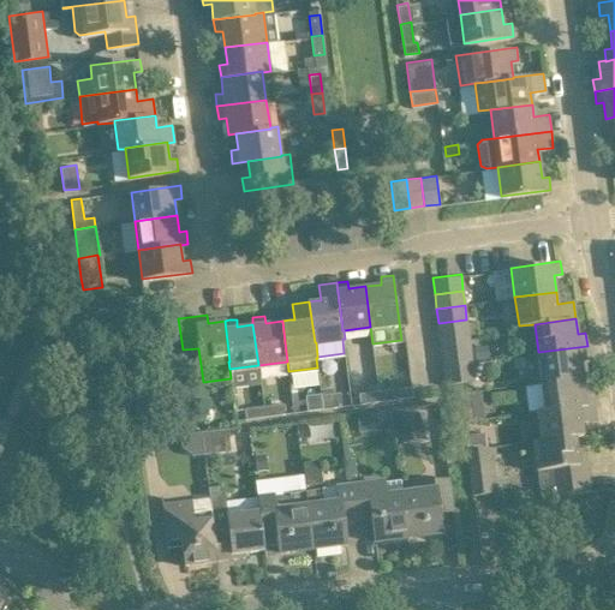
[(466,320),(439,323),(440,339),(469,335),(466,320)]
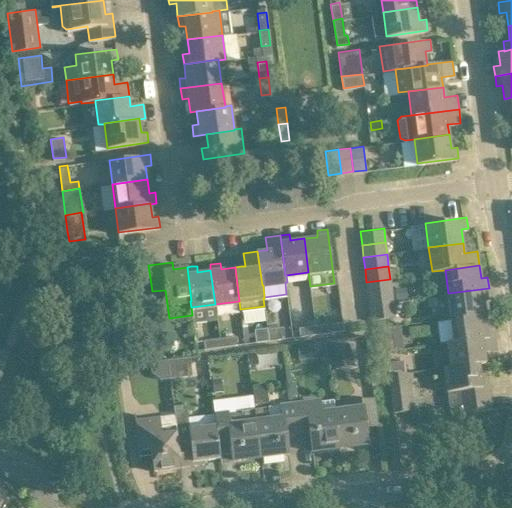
[(390,279),(366,282),(368,294),(392,291),(390,279)]
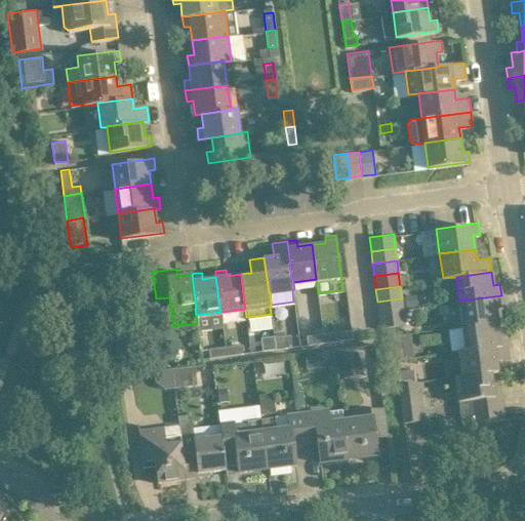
[(7,353),(22,357),(32,326),(41,292),(24,287),(16,310),(19,312),(16,321),(7,353)]
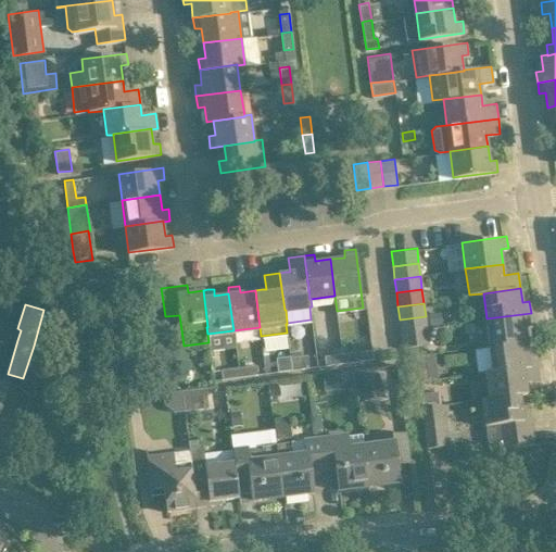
[(438,311),(427,313),(428,324),(440,323),(438,311)]
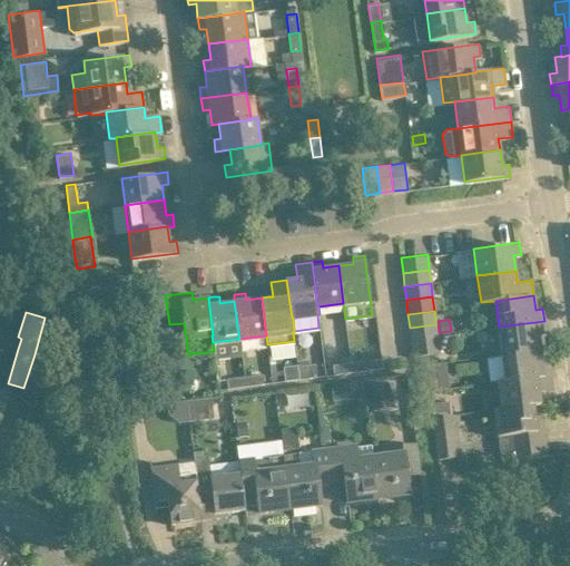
[(499,327),(502,353),(540,348),(539,333),(546,332),(544,321),(499,327)]
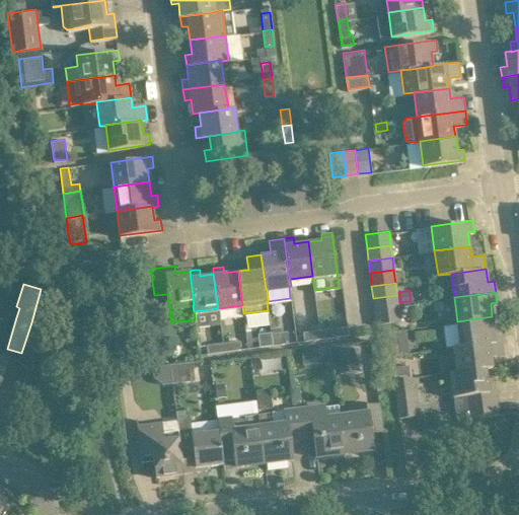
[(397,295),(373,298),(375,310),(398,307),(397,295)]
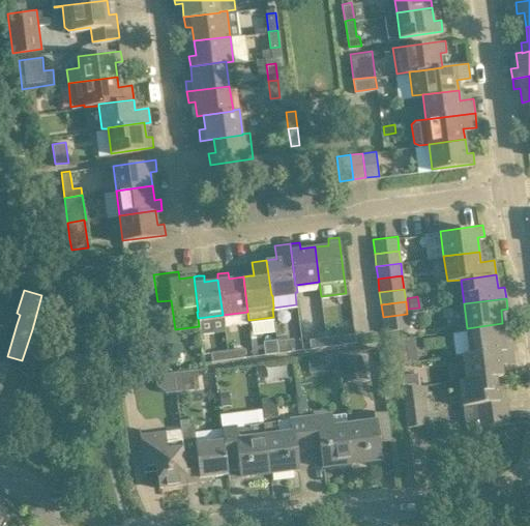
[(407,314),(383,317),(384,330),(409,327),(407,314)]
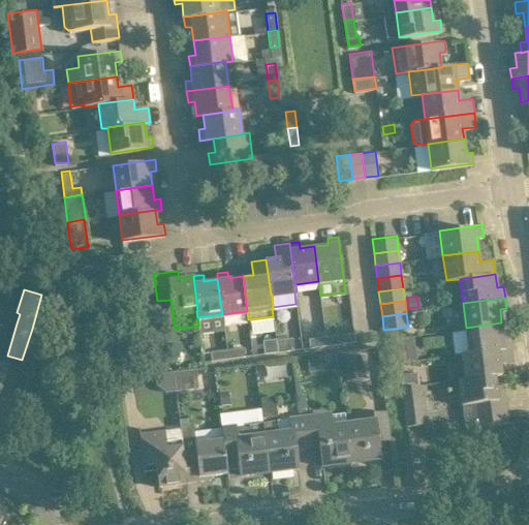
[(462,352),(462,353),(511,346),(510,336),(503,337),(501,322),(466,328),(466,330),(452,331),(455,353),(462,352)]
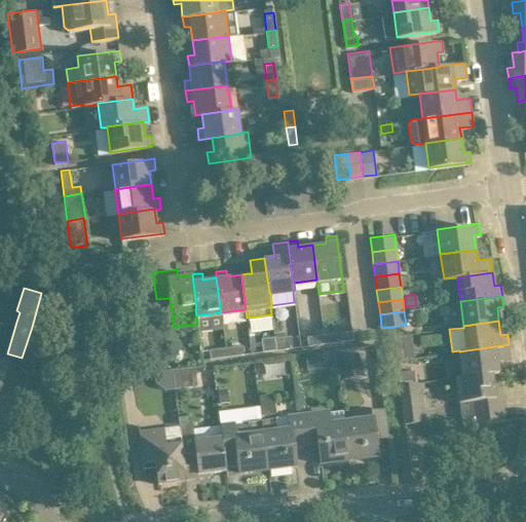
[(340,331),(324,333),(325,342),(342,340),(340,331)]
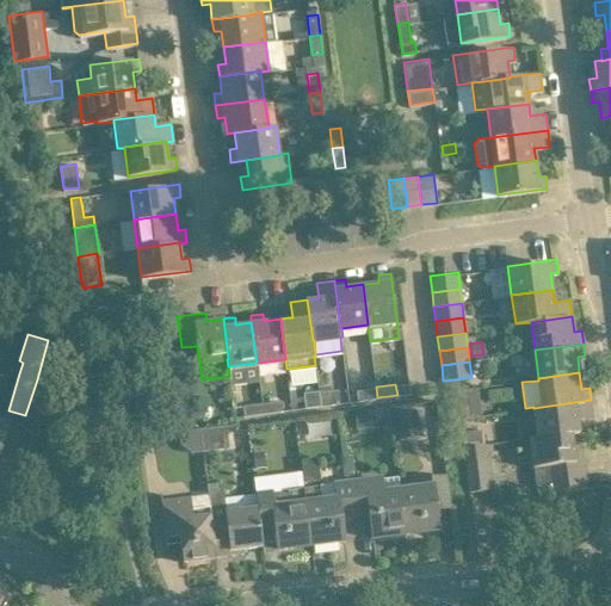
[(377,397),(376,387),(357,389),(358,400),(377,397)]
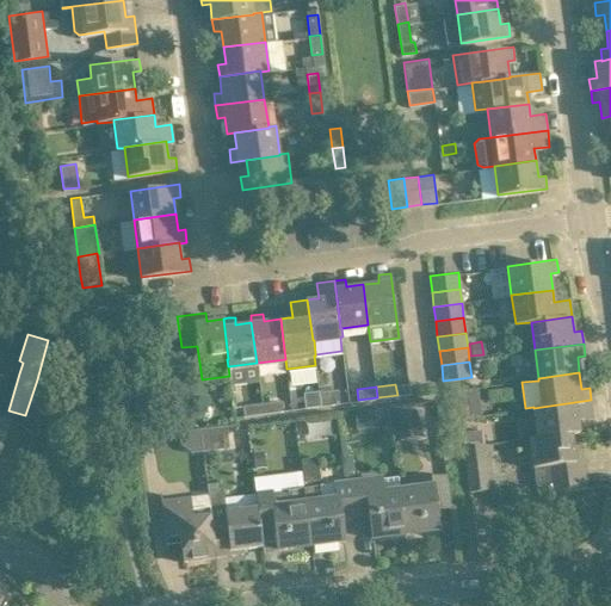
[(319,390),(321,404),(339,402),(337,388),(319,390)]
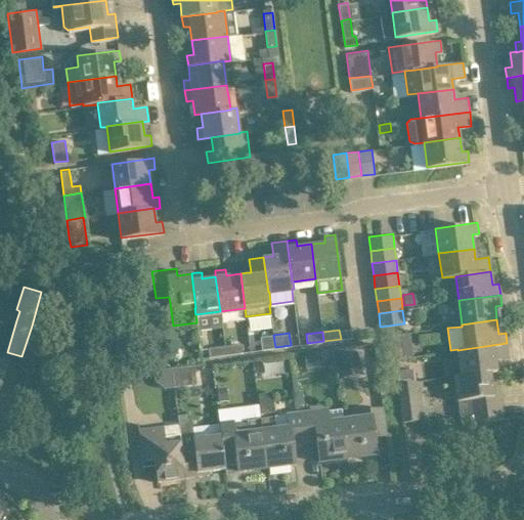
[(273,335),(261,336),(262,348),(275,347),(273,335)]
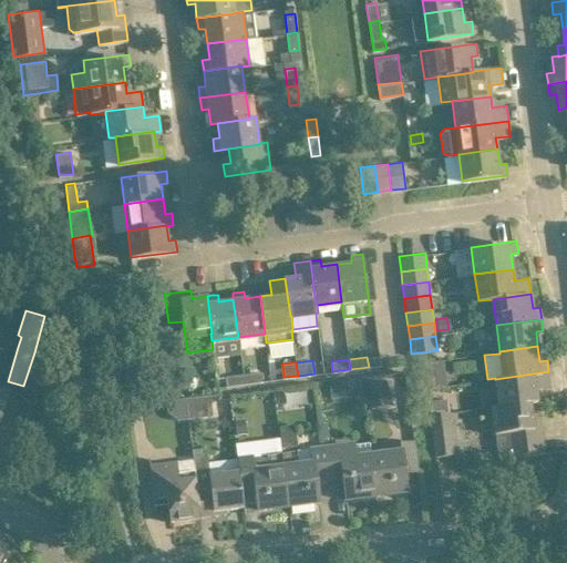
[(425,369),(428,387),(437,386),(435,368),(425,369)]
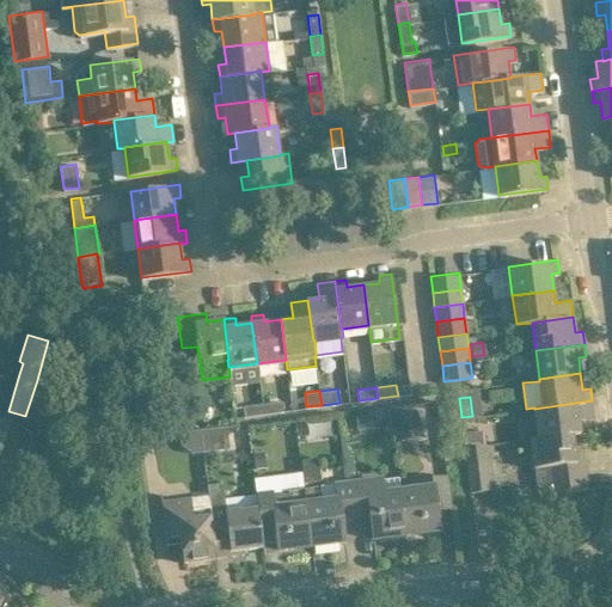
[(282,399),(263,402),(264,412),(285,410),(282,399)]
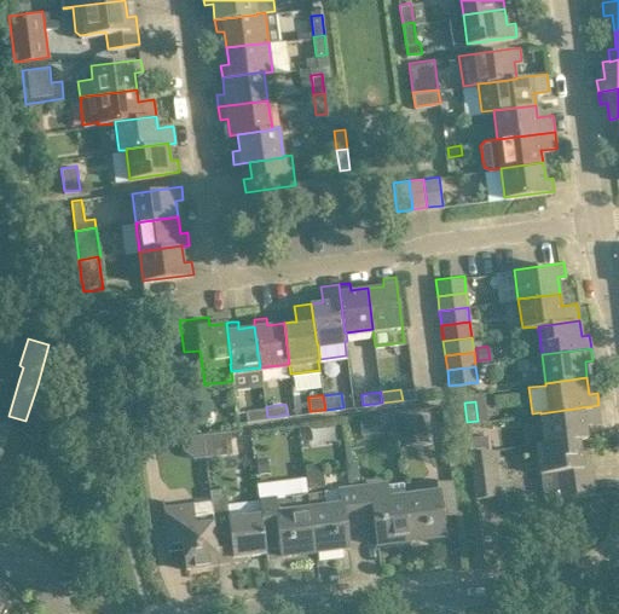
[(541,413),(544,441),(579,438),(586,436),(585,424),(601,422),(599,405),(541,413)]
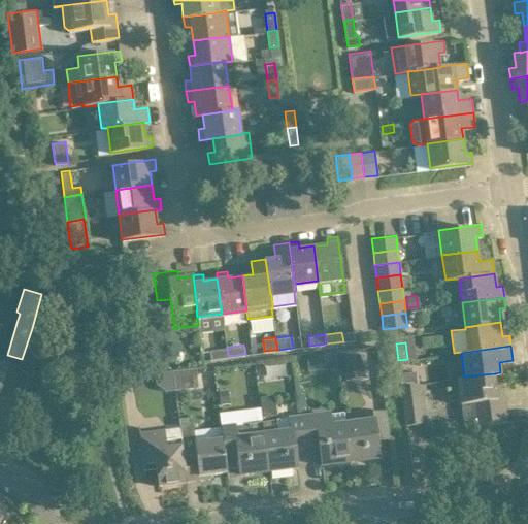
[(228,356),(227,347),(209,349),(210,358),(228,356)]
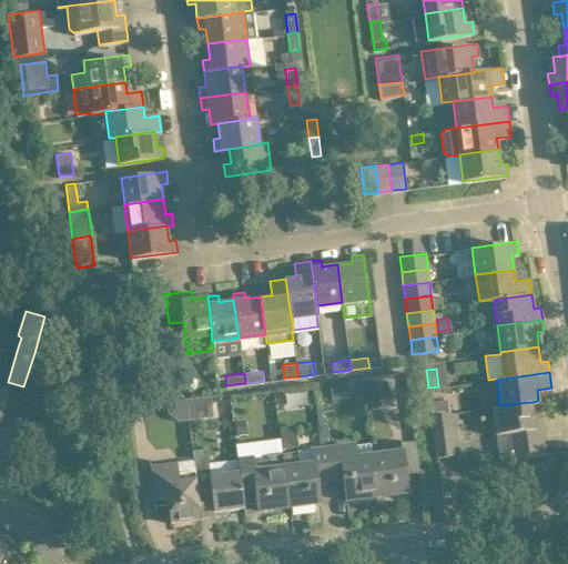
[(359,376),(347,379),(350,395),(362,393),(359,376)]
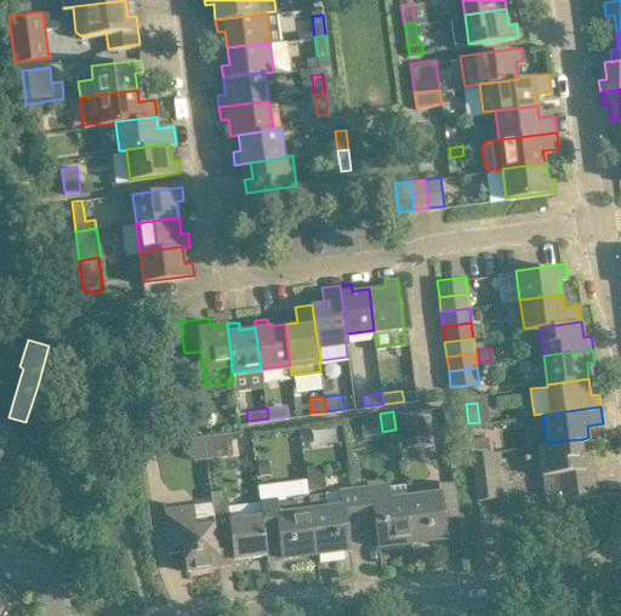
[(400,420),(406,437),(428,429),(422,412),(400,420)]
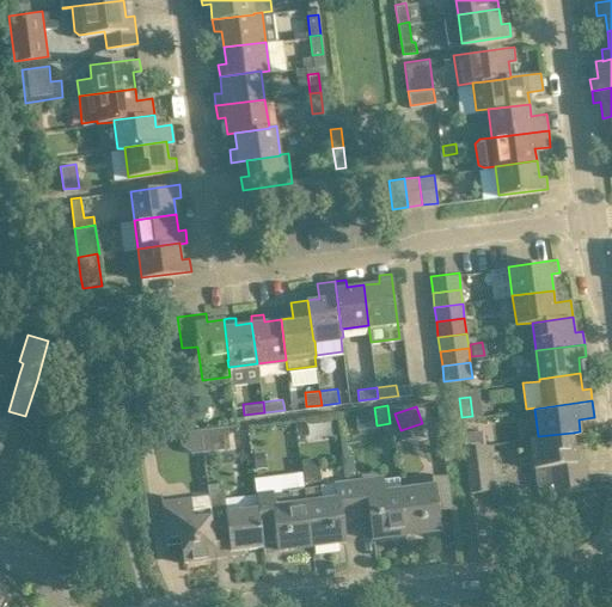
[(200,427),(202,449),(228,447),(226,424),(200,427)]
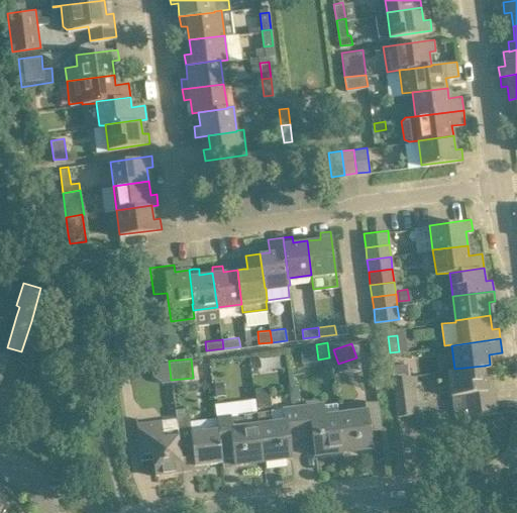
[(454,369),(448,369),(451,394),(463,393),(467,415),(496,411),(492,378),(485,379),(484,366),(454,369)]
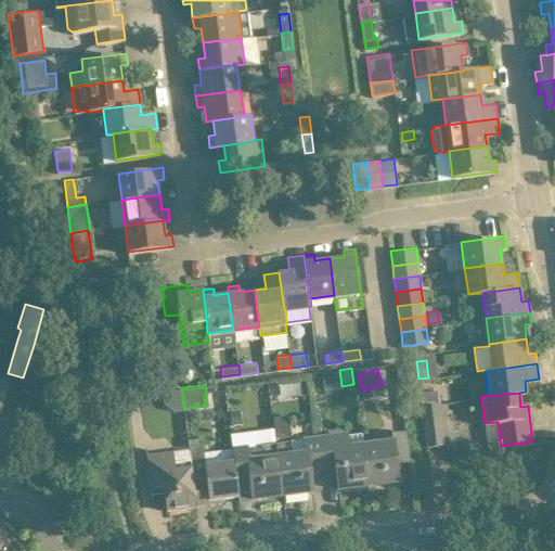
[(422,405),(427,446),(444,444),(439,402),(422,405)]
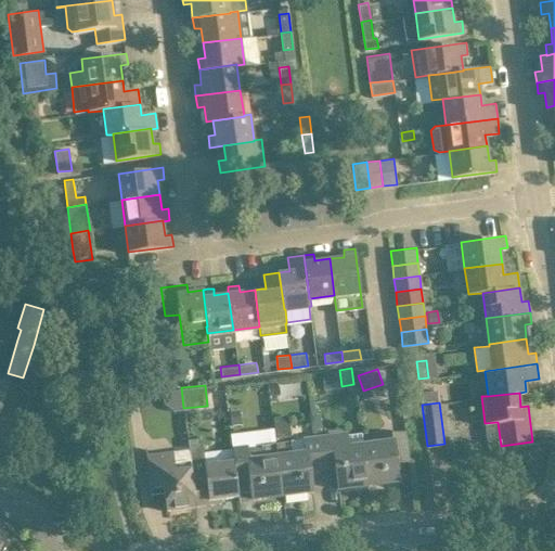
[(239,408),(229,409),(231,423),(240,422),(239,408)]
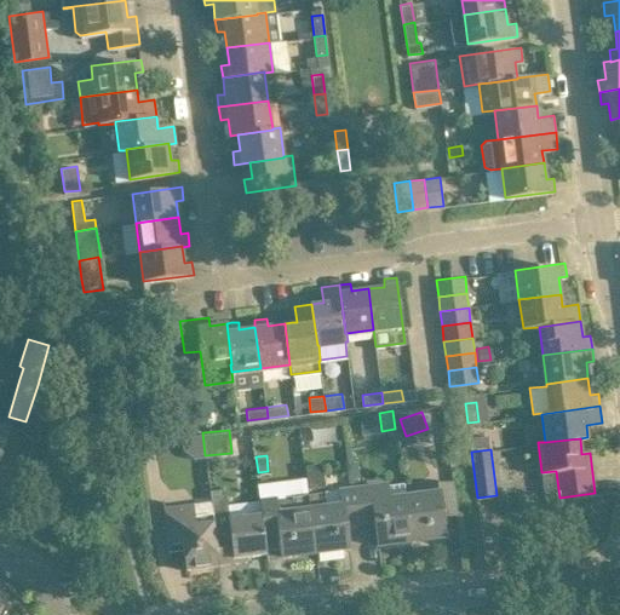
[(325,484),(321,461),(305,464),(309,487),(325,484)]
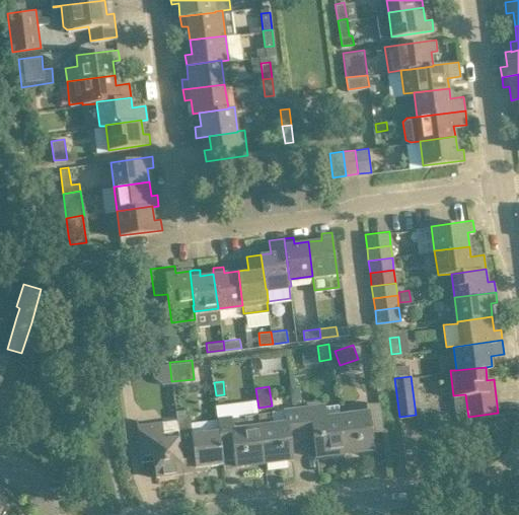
[(367,412),(340,415),(345,451),(372,448),(370,432),(382,430),(379,402),(366,405),(367,412)]
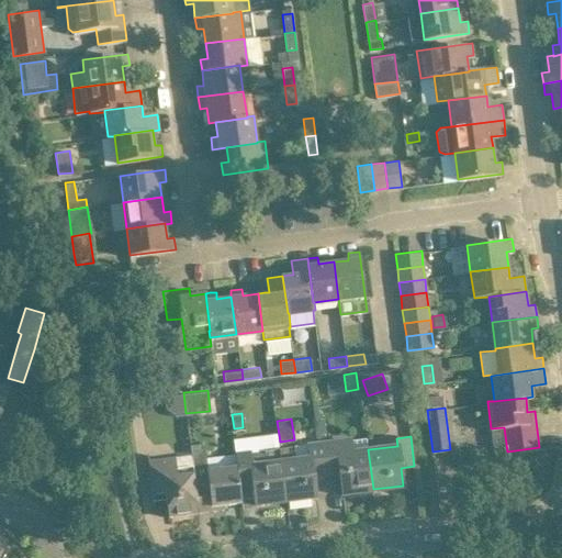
[(351,438),(323,442),(327,471),(339,469),(343,493),(373,489),(368,449),(353,452),(351,438)]
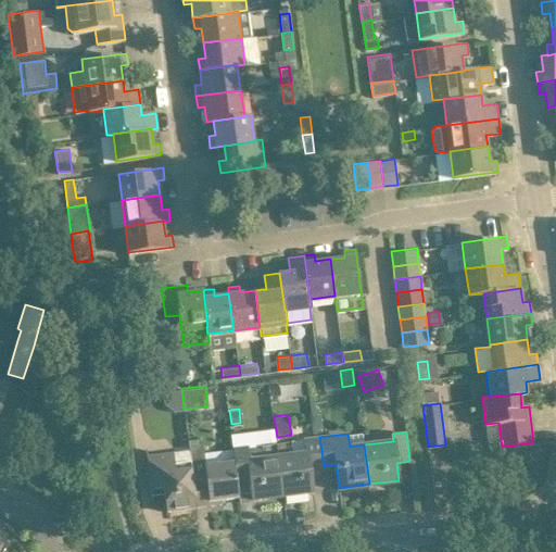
[(189,439),(192,466),(197,497),(209,496),(210,500),(239,496),(238,483),(235,461),(206,464),(205,456),(204,456),(201,437),(189,439)]
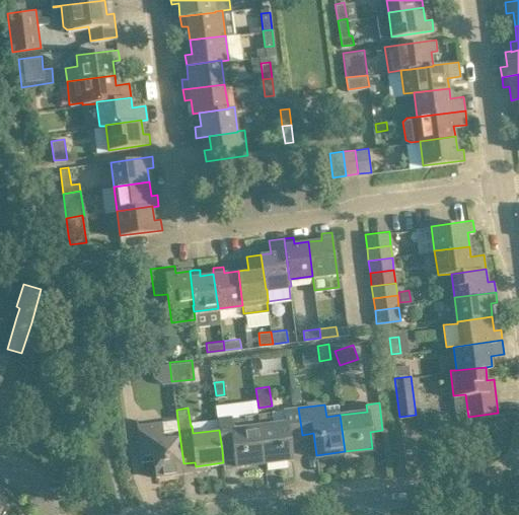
[(273,411),(257,413),(264,461),(292,458),(290,442),(302,440),(302,435),(298,408),(285,410),(287,422),(274,424),(273,411)]
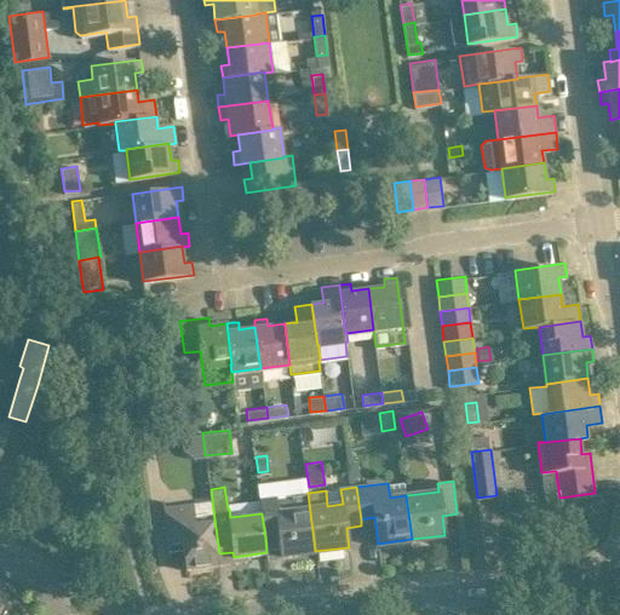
[(315,551),(308,493),(277,498),(277,495),(259,498),(262,513),(265,538),(280,536),(282,556),(315,551)]
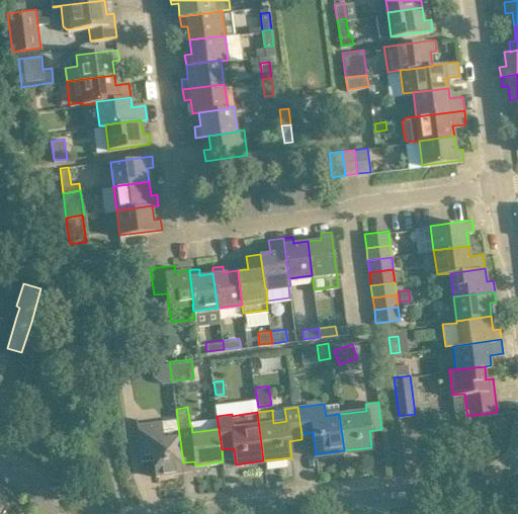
[(183,462),(179,434),(164,436),(162,419),(137,423),(141,454),(153,453),(155,475),(184,470),(183,462)]
